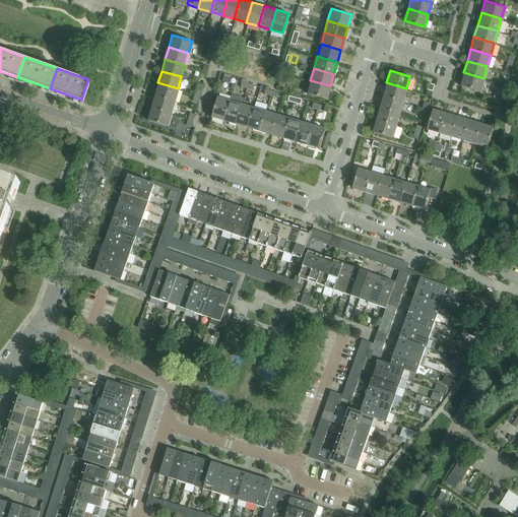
[(479,90),(483,78),(463,72),(459,84),(479,90)]
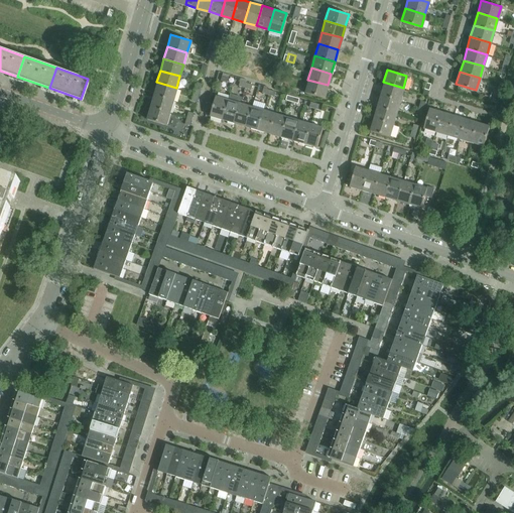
[(328,85),(307,80),(304,92),(324,98),(328,85)]
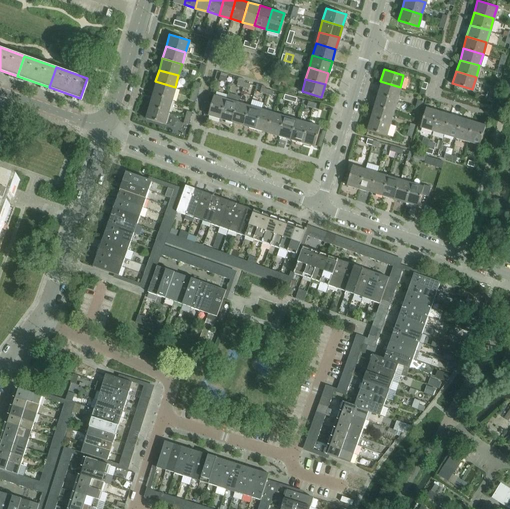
[(155,81),(152,93),(171,99),(175,87),(155,81)]
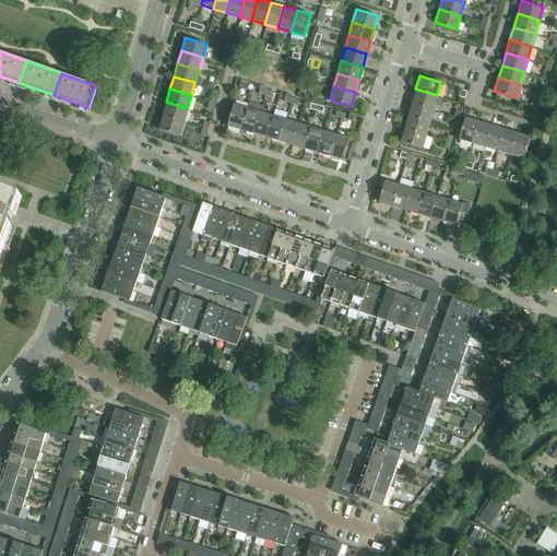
[(415,89),(411,102),(433,108),(437,95),(415,89)]
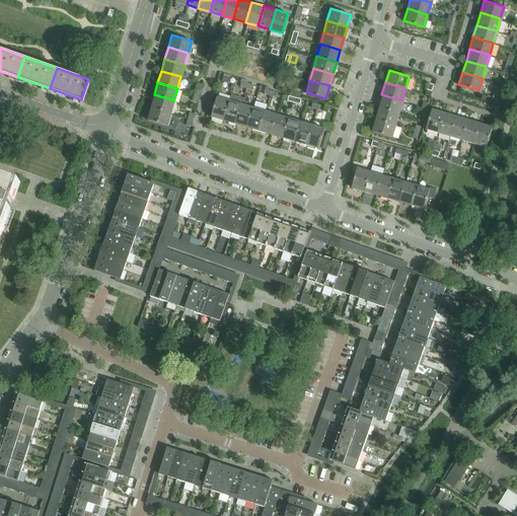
[(173,100),(154,94),(150,106),(170,113),(173,100)]
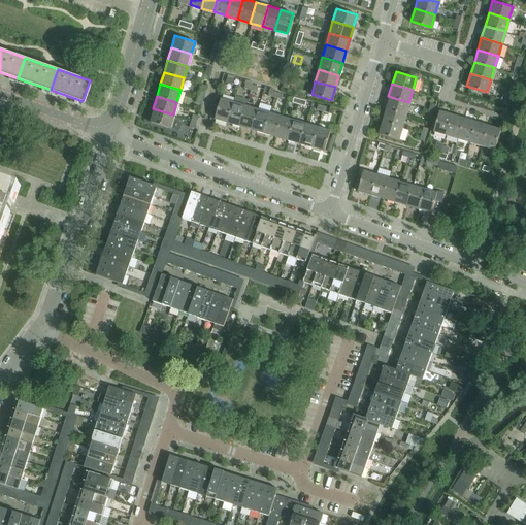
[(388,96),(385,108),(405,115),(408,102),(388,96)]
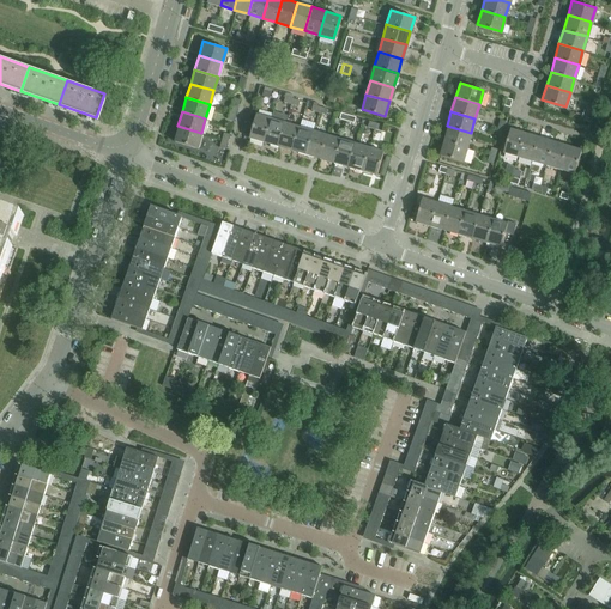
[(248,136),(262,140),(268,117),(255,113),(248,136)]
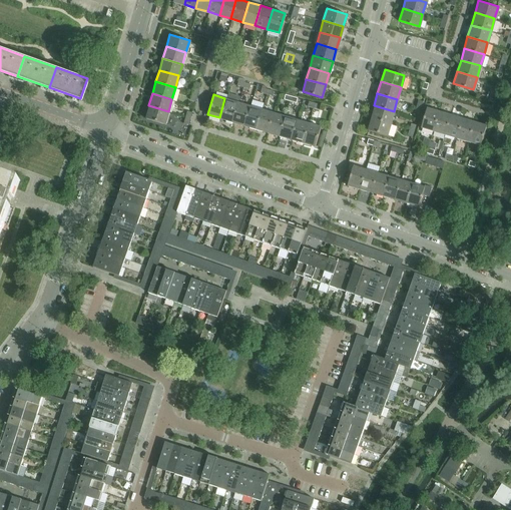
[(236,101),(224,98),(219,117),(231,121),(236,101)]
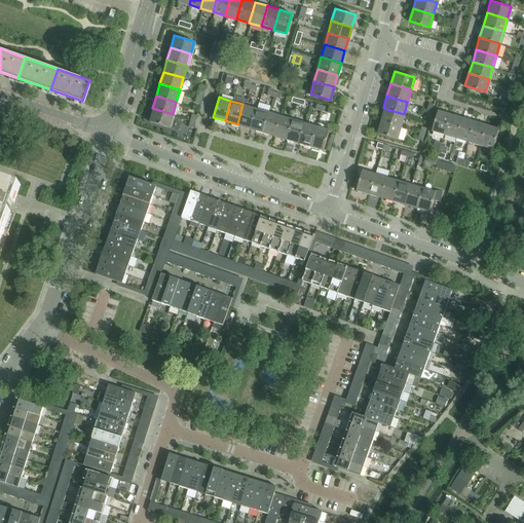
[(255,108),(242,104),(237,124),(249,127),(255,108)]
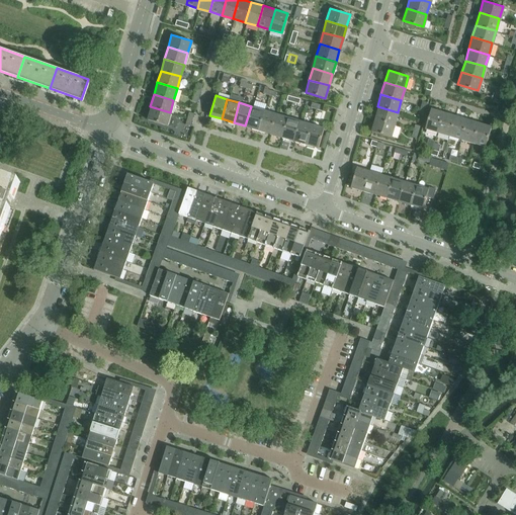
[(170,112),(150,106),(147,118),(166,124),(170,112)]
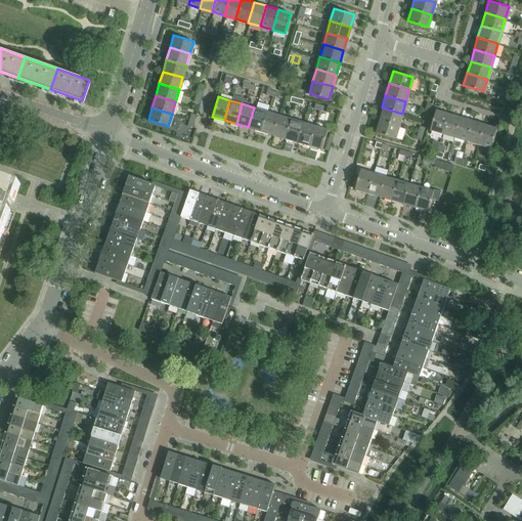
[(266,111),(254,107),(248,127),(260,131),(266,111)]
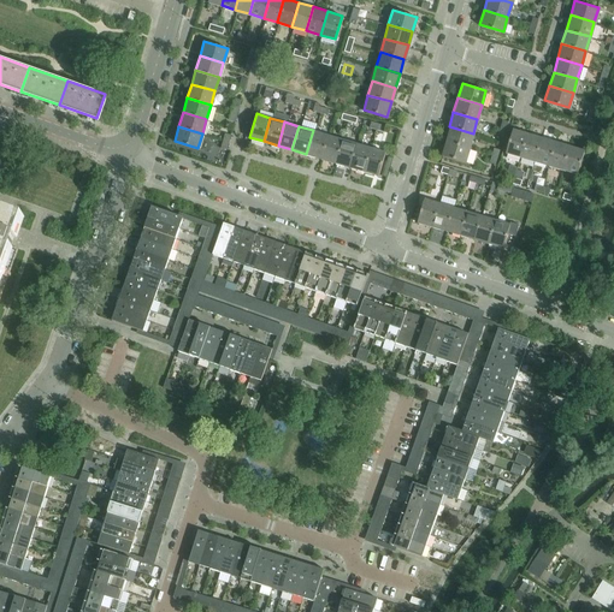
[(449,126),(446,140),(468,147),(473,134),(449,126)]
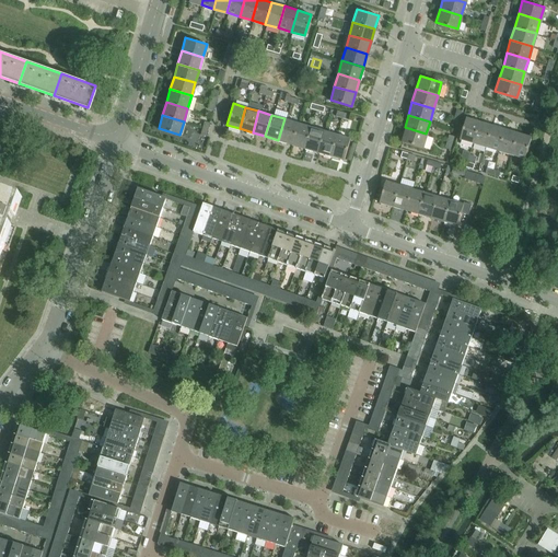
[(458,138),(472,142),(478,120),(465,116),(458,138)]
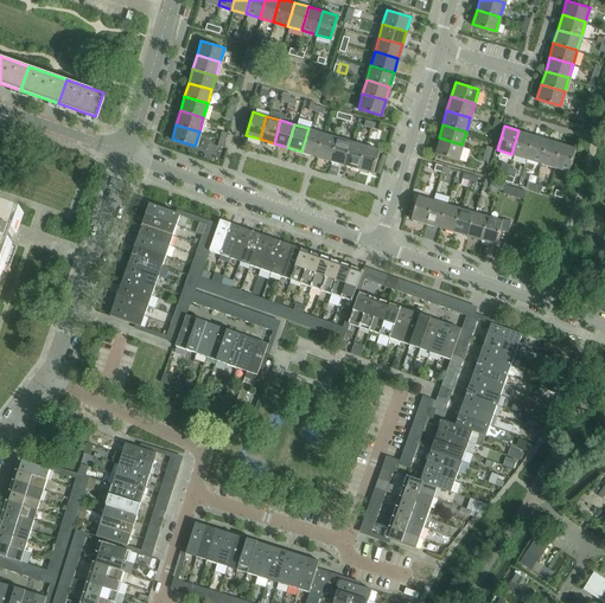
[(322,132),(309,128),(301,152),(316,155),(322,132)]
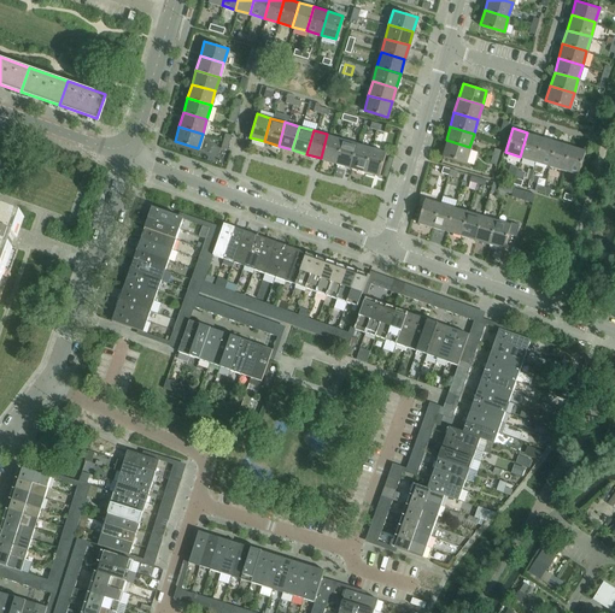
[(540,137),(527,133),(520,157),(534,160),(540,137)]
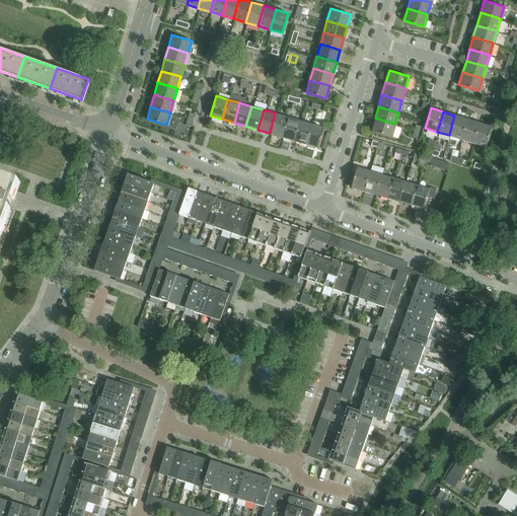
[(287,117),(275,113),(270,133),(281,137),(287,117)]
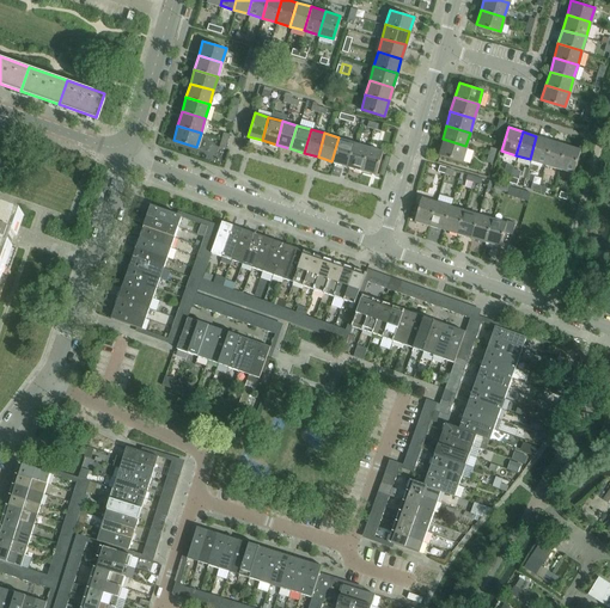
[(550,140),(536,136),(530,159),(544,164),(550,140)]
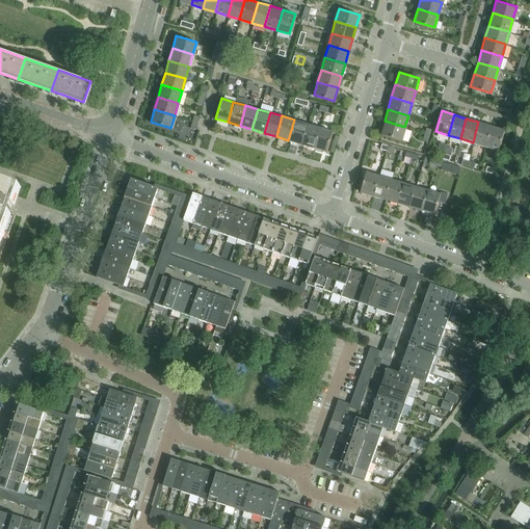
[(307,123),(294,120),(288,140),(300,143),(307,123)]
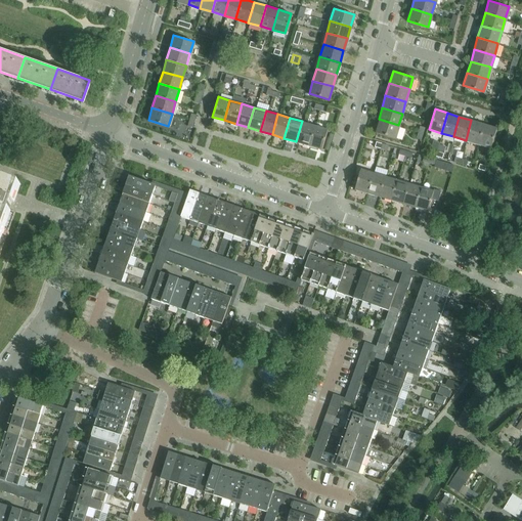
[(395,138),(398,125),(379,119),(375,132),(395,138)]
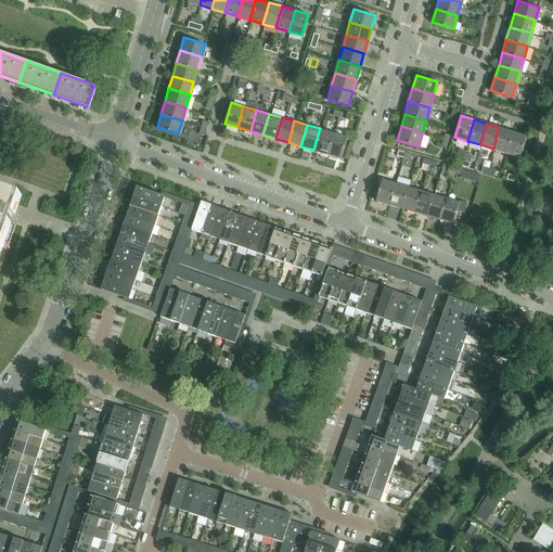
[(513,131),(499,127),(493,149),(506,152),(513,131)]
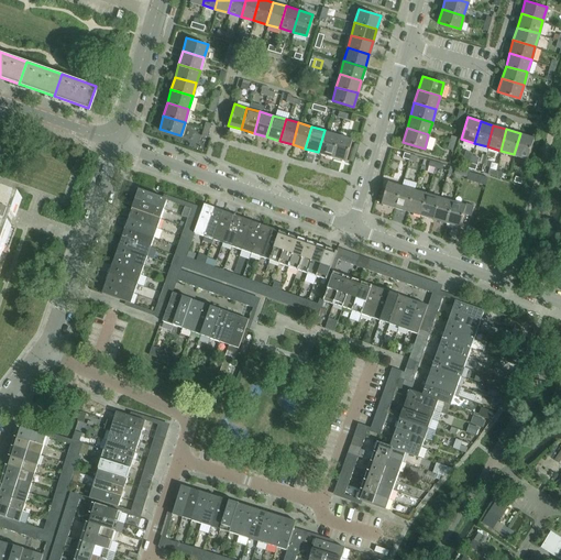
[(338,134),(325,130),(318,152),(331,156),(338,134)]
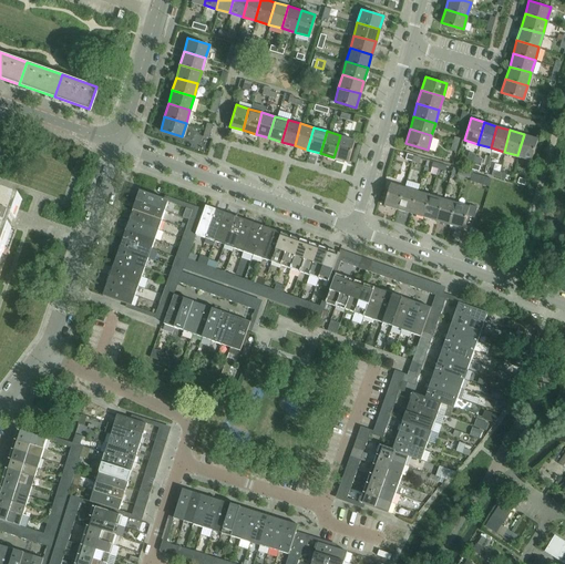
[(536,137),(524,134),(517,155),(530,160),(536,137)]
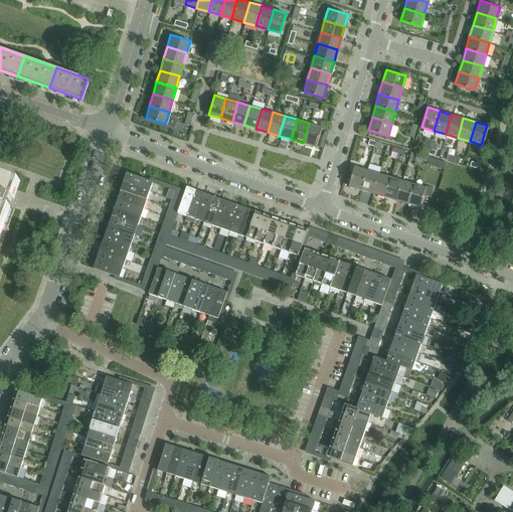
[(321,127),(309,123),(303,143),(315,146),(321,127)]
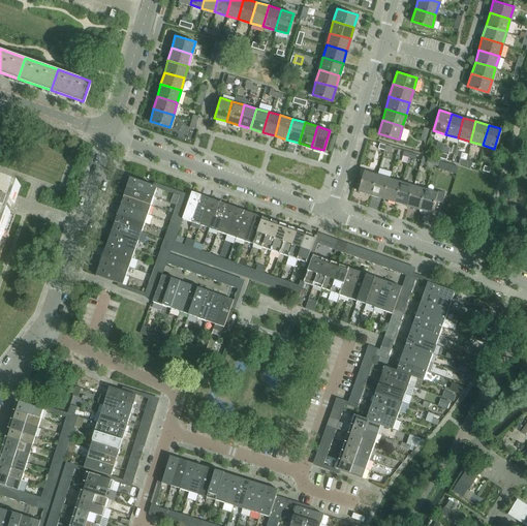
[(436,142),(434,150),(440,151),(442,144),(436,142)]
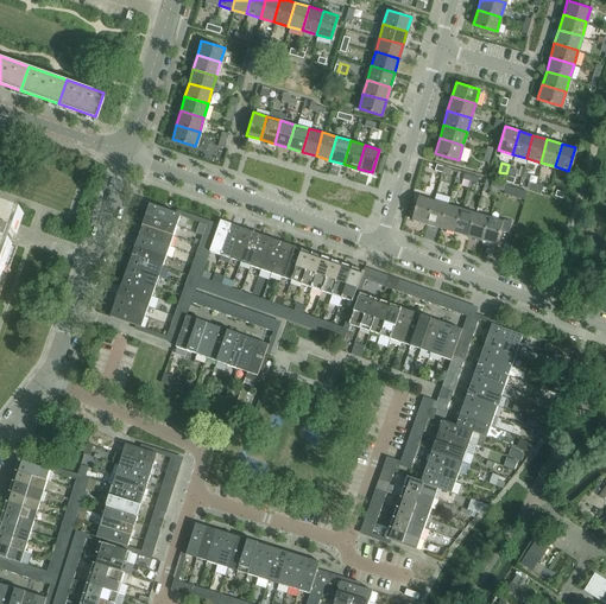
[(410,218),(424,222),(431,199),(417,195),(410,218)]
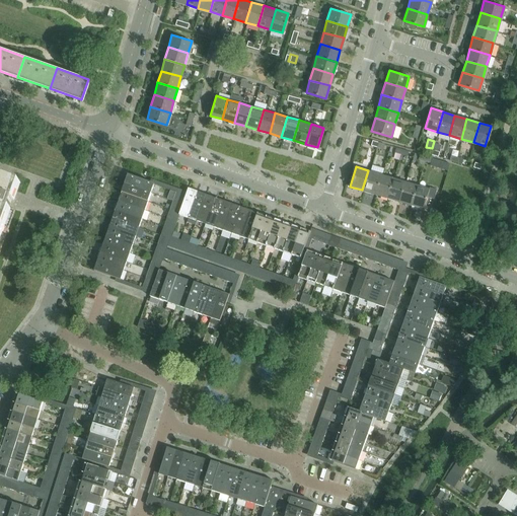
[(380,173),(368,170),(362,190),(374,194),(380,173)]
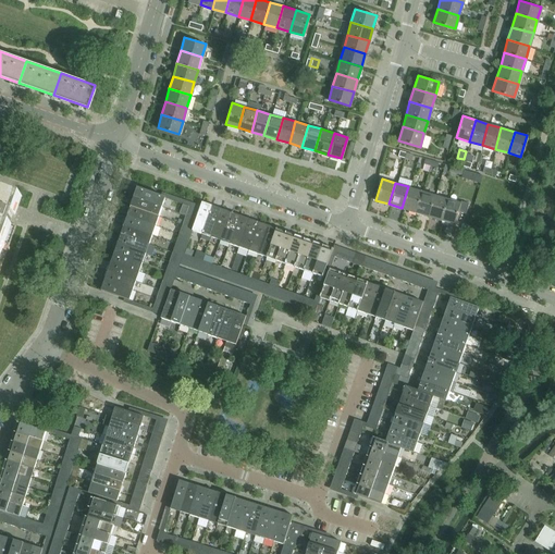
[(136,185),(135,189),(133,195),(161,206),(164,196),(136,185)]
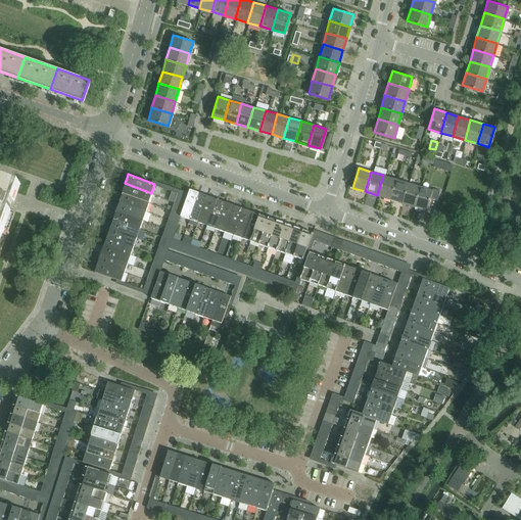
[(0,249),(14,209),(7,207),(16,181),(0,175),(0,249)]
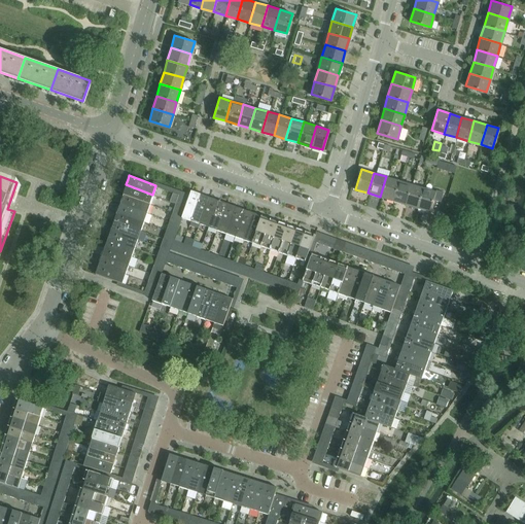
[(398,180),(386,176),(380,197),(392,200),(398,180)]
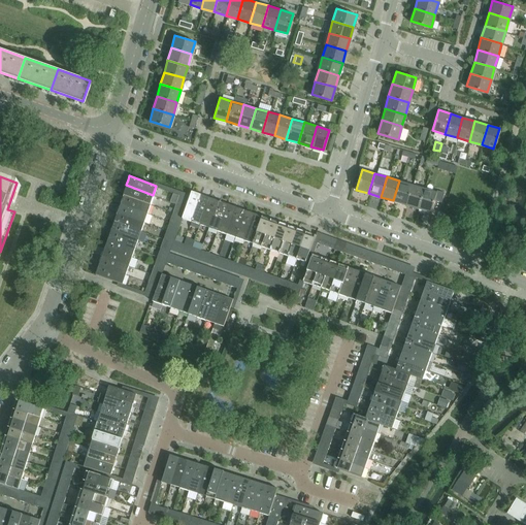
[(412,184),(399,181),(393,200),(405,204),(412,184)]
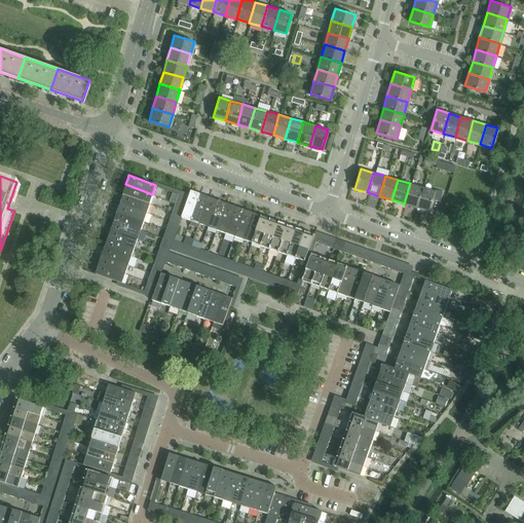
[(421,187),(410,183),(404,203),(415,207),(421,187)]
